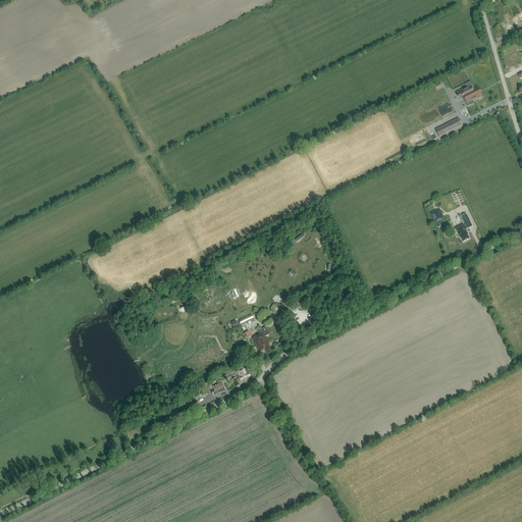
[(508,32),(512,30),(512,31),(521,25),(521,23),(517,13),(521,11),(518,4),(512,7),(516,15),(506,20),(506,21),(501,23),(503,28),(505,27),(508,32)]
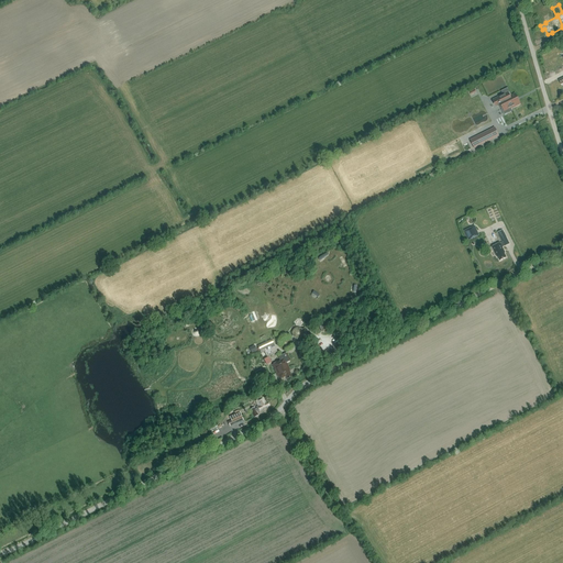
[(517,98),(515,95),(510,97),(508,92),(493,100),(496,106),(499,105),(501,105),(504,109),(501,110),(504,114),(512,111),(511,109),(520,105),(518,100),(519,100),(517,98)]
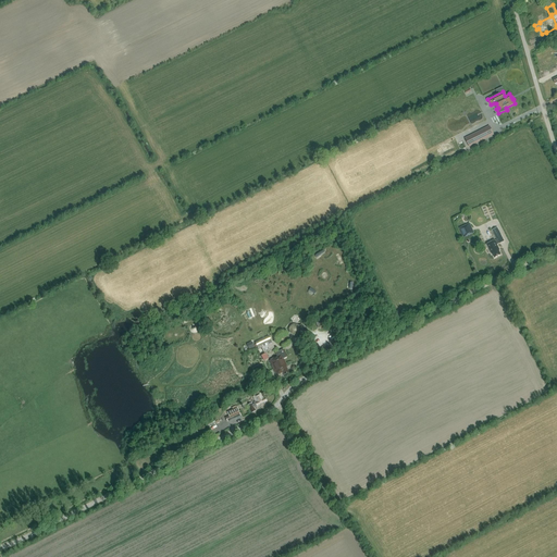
[(475,134),(480,141),(493,134),(490,126),(475,134)]
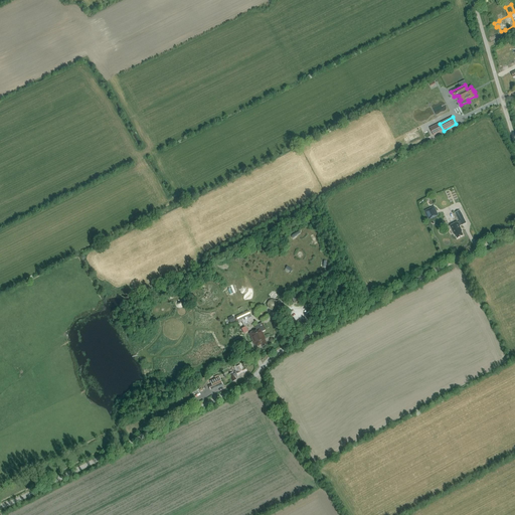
[(435,217),(431,208),(424,211),(428,220),(435,217)]
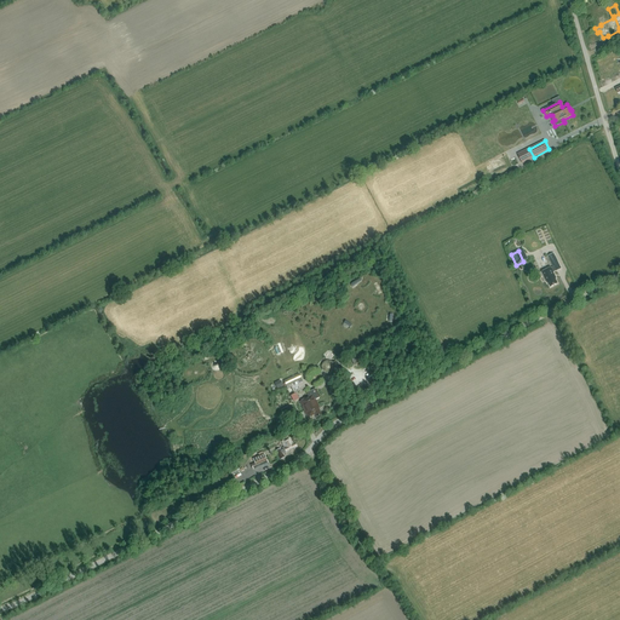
[(556,271),(561,269),(554,253),(547,257),(554,267),(556,271)]
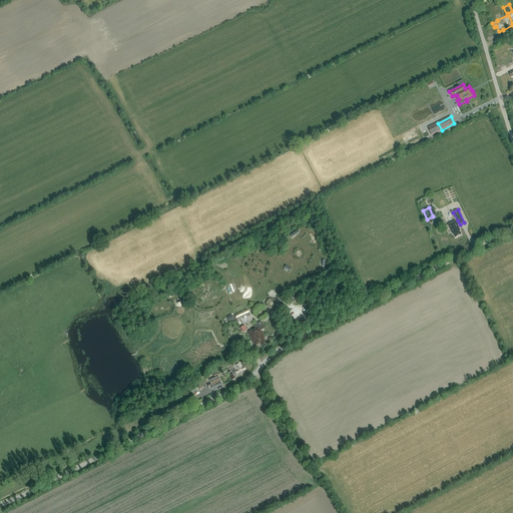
[(448,225),(450,228),(453,234),(453,233),(455,237),(461,234),(459,230),(460,230),(458,225),(460,224),(458,220),(456,221),(448,225)]
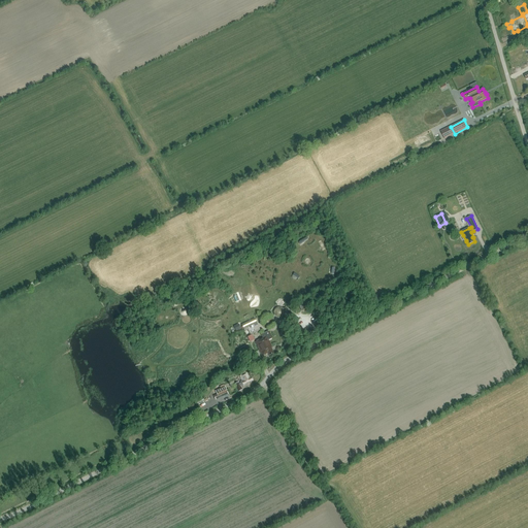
[(288,314),(287,307),(283,308),(282,307),(281,307),(279,307),(278,307),(277,307),(276,308),(275,308),(275,309),(274,309),(274,310),(274,311),(273,312),(274,314),(274,315),(274,316),(275,316),(275,317),(276,318),(277,318),(278,318),(279,318),(281,318),(282,318),(282,317),(283,317),(283,316),(284,316),(284,315),(288,314)]
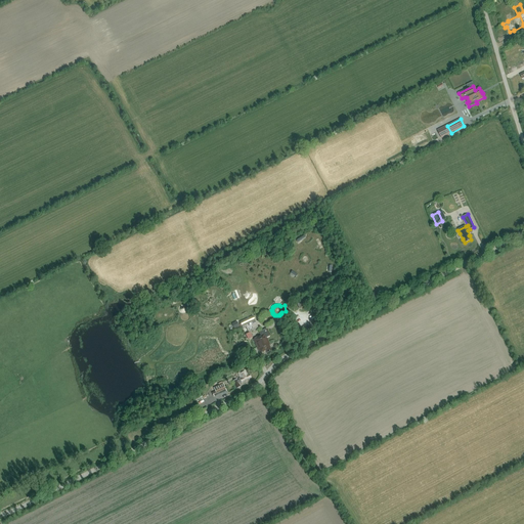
[(258,328),(253,317),(241,323),(242,328),(245,325),(249,333),(258,328)]
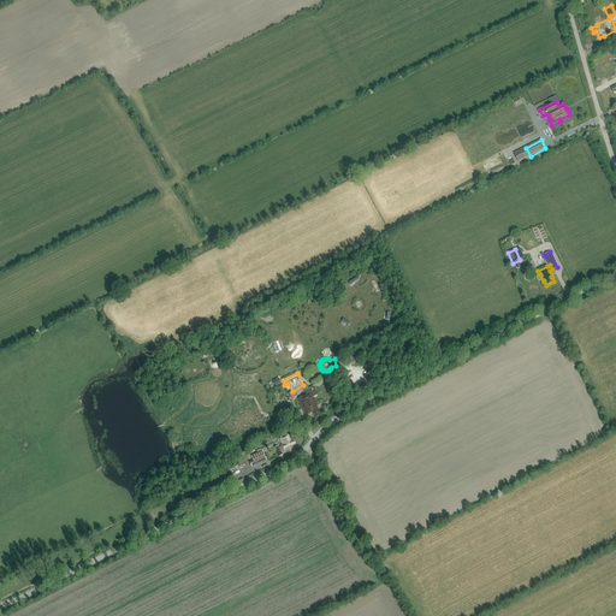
[(318,406),(313,397),(318,395),(314,386),(304,390),(307,395),(298,400),(306,415),(313,412),(314,415),(320,412),(317,406),(318,406)]
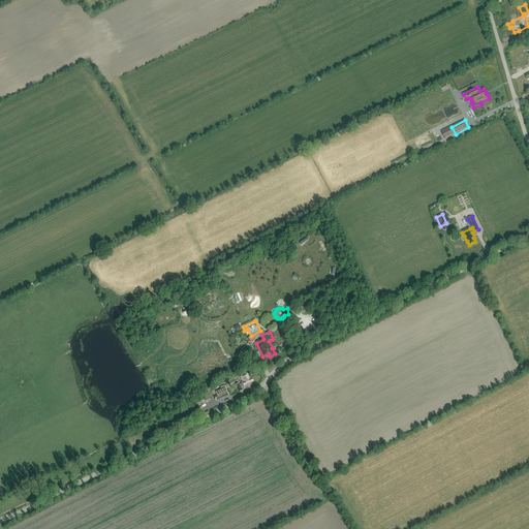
[(251,382),(253,381),(251,377),(250,378),(247,373),(241,377),(243,381),(241,382),(242,383),(240,384),(239,383),(236,385),(239,393),(243,391),(241,386),(243,385),(244,389),(248,385),(249,386),(252,384),(251,382)]
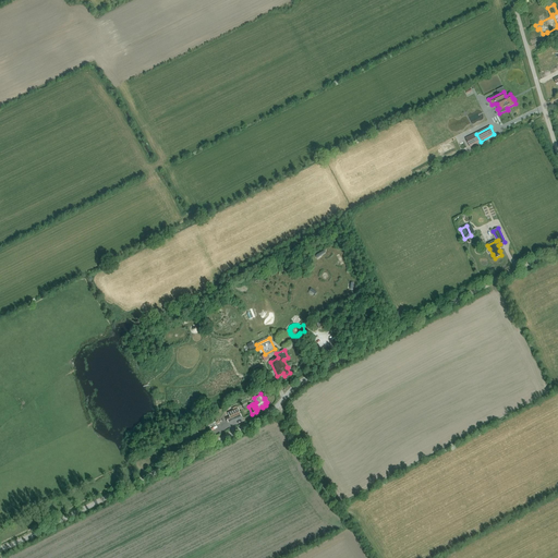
[(226,419),(228,423),(241,416),(240,412),(239,412),(229,416),(226,419)]
